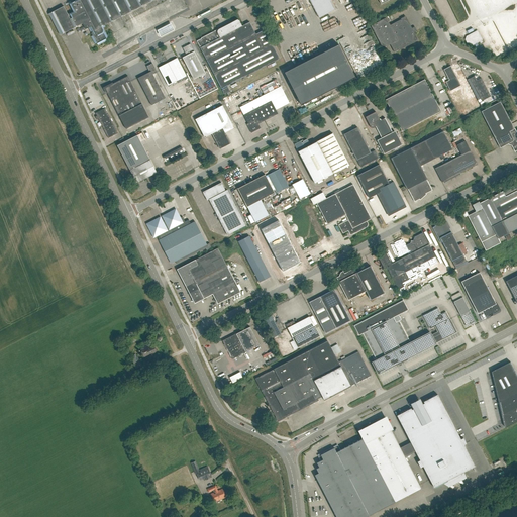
[(72,12),(75,10),(82,24),(83,23),(86,29),(89,28),(91,32),(92,32),(91,33),(93,35),(91,36),(95,44),(97,43),(98,45),(107,40),(106,39),(108,37),(103,28),(105,27),(104,25),(152,0),(75,0),(68,4),(72,12)]
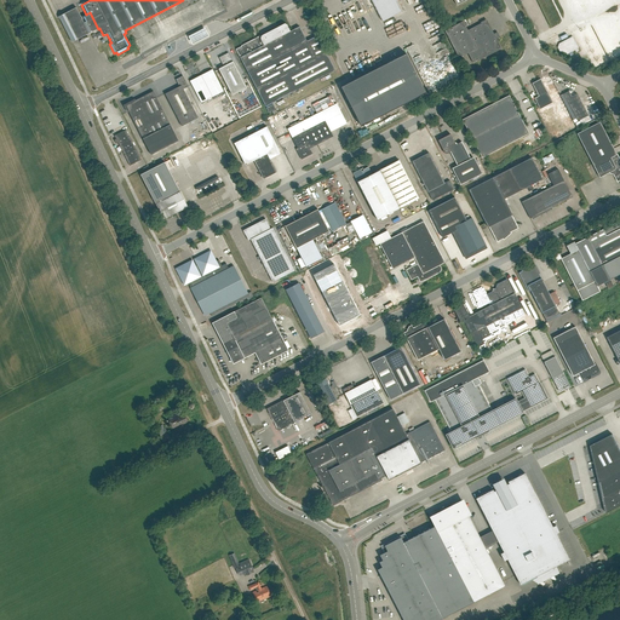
[(396,0),(371,0),(383,22),(403,11),(396,0)]
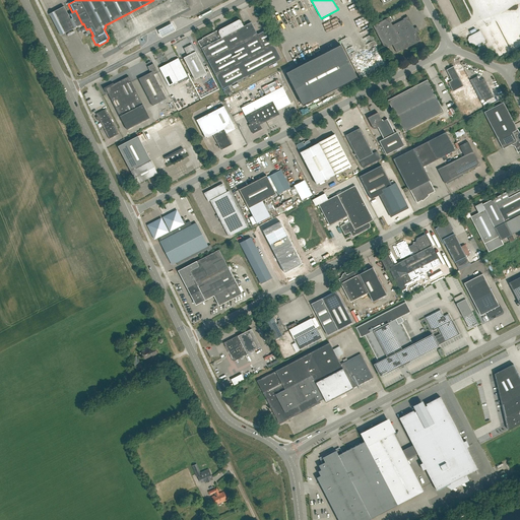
[(64,6),(49,14),(50,16),(51,15),(61,36),(82,24),(75,10),(72,12),(68,14),(64,6)]
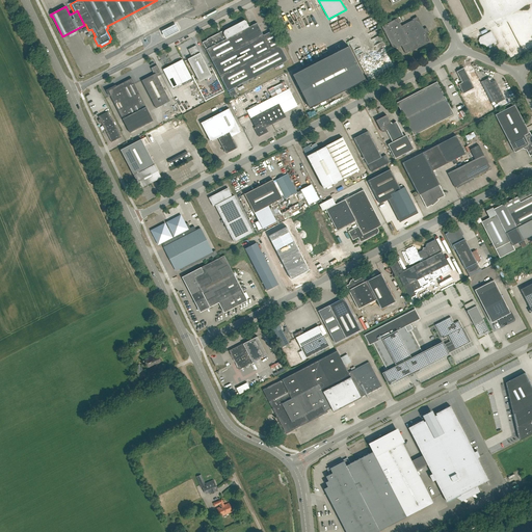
[(401,26),(397,18),(381,26),(394,50),(401,46),(405,54),(429,42),(417,18),(401,26)]
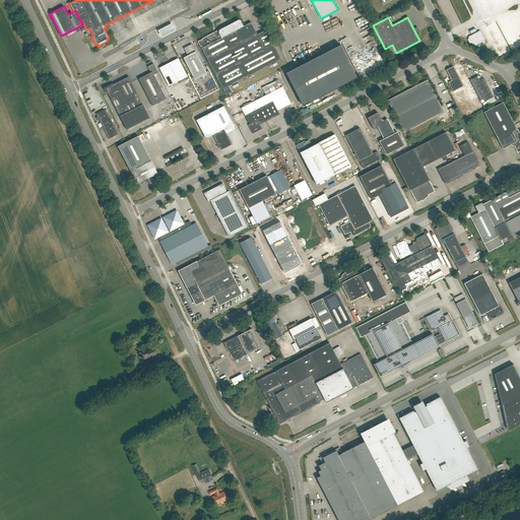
[(266,29),(258,35),(251,22),(244,26),(241,20),(240,20),(240,19),(204,38),(198,42),(208,60),(222,89),(281,59),(266,29)]
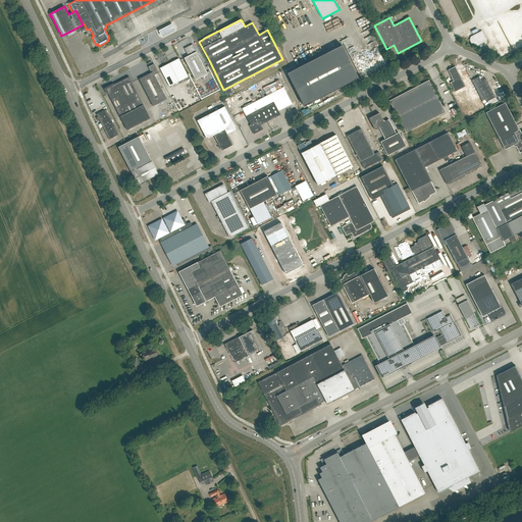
[(160,34),(173,28),(171,22),(158,29),(160,34)]
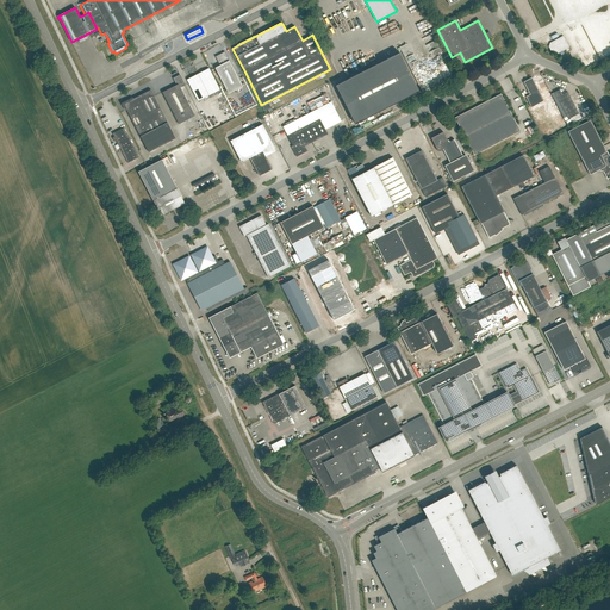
[(552,45),(548,47),(552,53),(554,51),(556,55),(570,48),(564,36),(549,43),(552,45)]
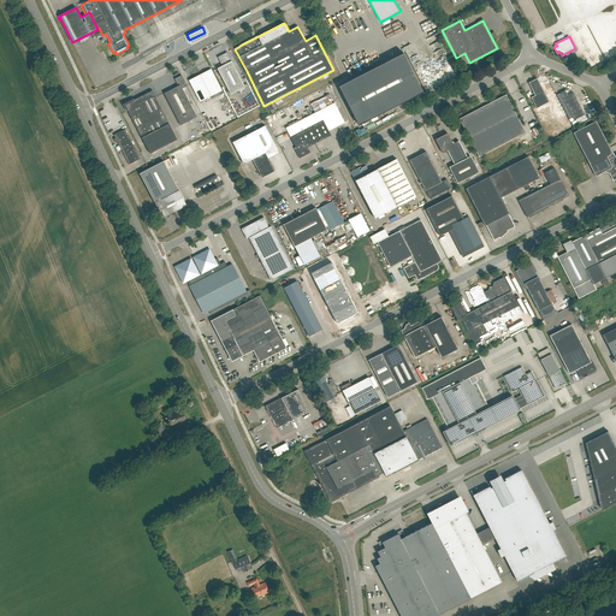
[(371,54),(375,51),(372,43),(366,47),(371,54)]
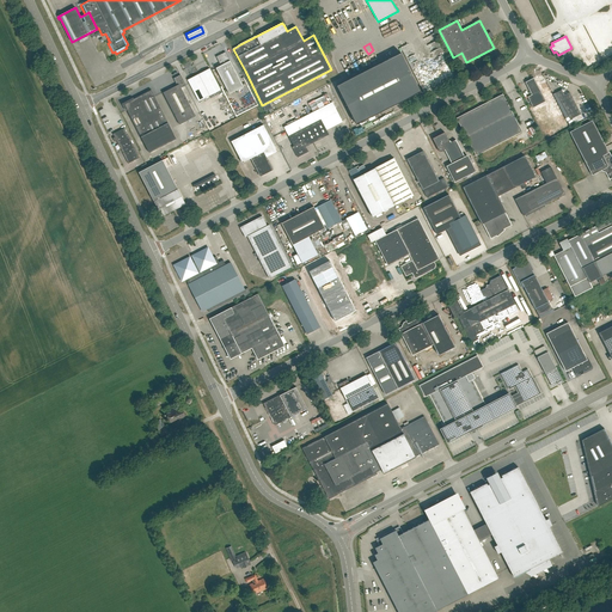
[(216,68),(230,93),(243,86),(225,51),(216,56),(220,66),(216,68)]
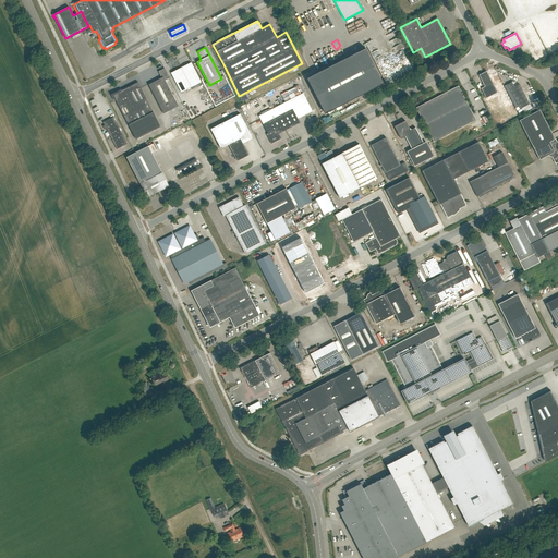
[(384,83),(365,48),(307,79),(325,113),(384,83)]
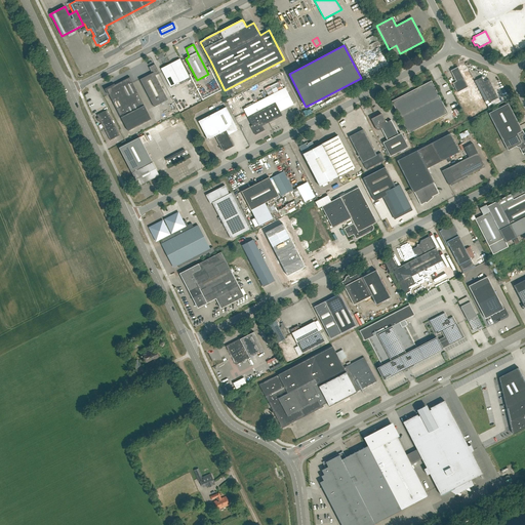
[(170,64),(160,69),(170,87),(189,77),(179,58),(170,64)]
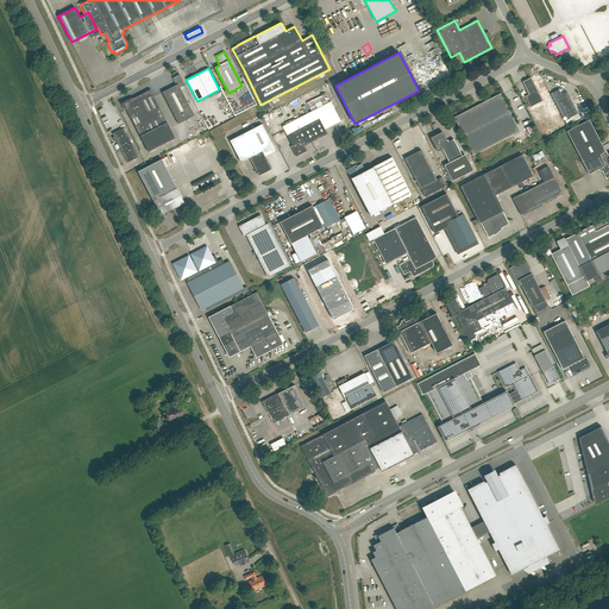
[(195,115),(180,88),(184,86),(180,75),(174,77),(176,85),(162,92),(179,124),(195,115)]
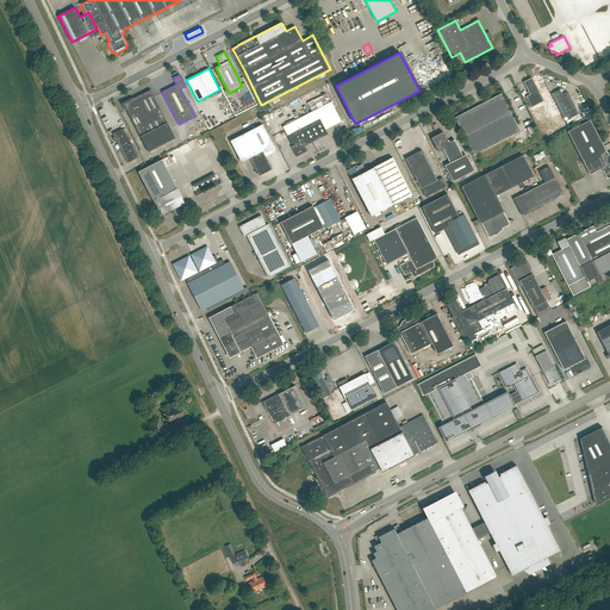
[(523,82),(530,94),(526,97),(531,107),(543,101),(531,78),(523,82)]
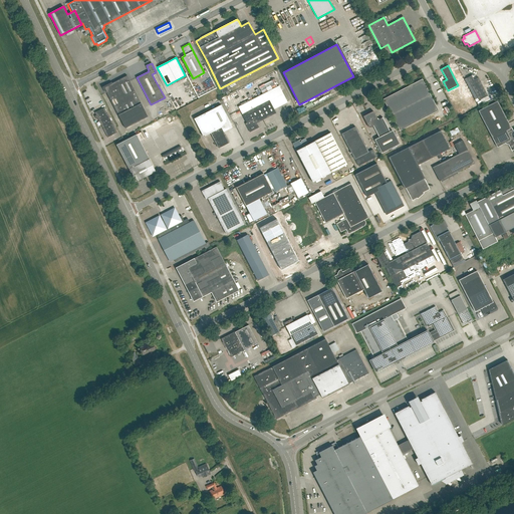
[(130,108),(141,102),(126,75),(115,81),(130,108)]
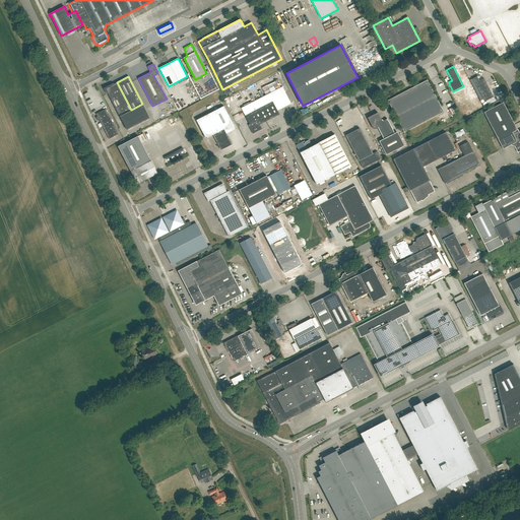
[(484,102),(494,96),(483,78),(479,81),(476,76),(472,79),(484,102)]
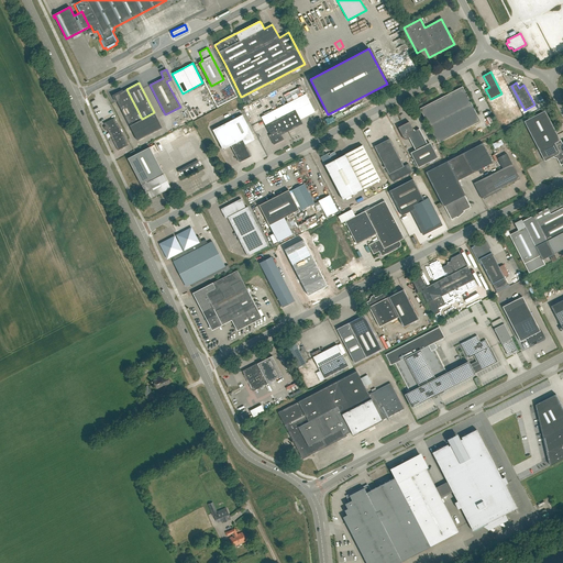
[(481,121),(462,87),(420,109),(438,143),(481,121)]
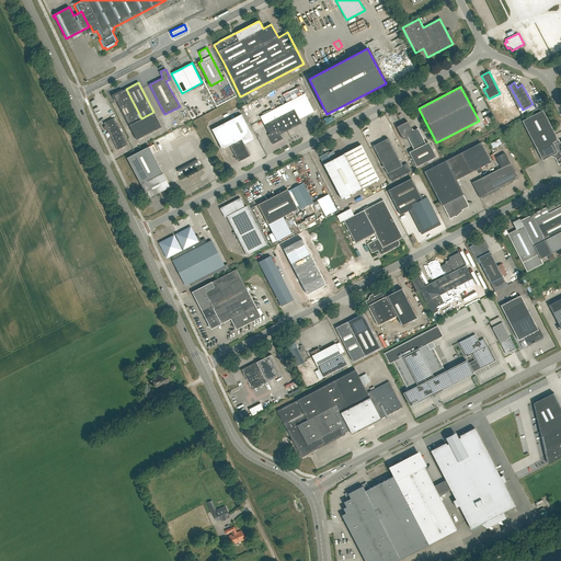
[(153,112),(141,118),(126,89),(114,95),(137,139),(161,127),(153,112)]
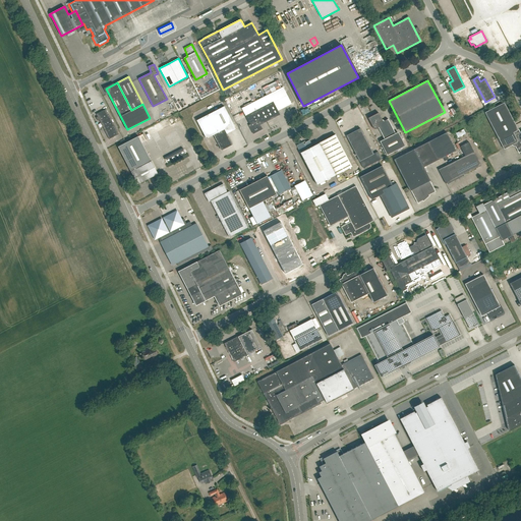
[(245,117),(246,116),(250,125),(248,125),(253,134),(263,129),(261,124),(280,115),(278,111),(291,104),(283,88),(241,108),(245,117)]
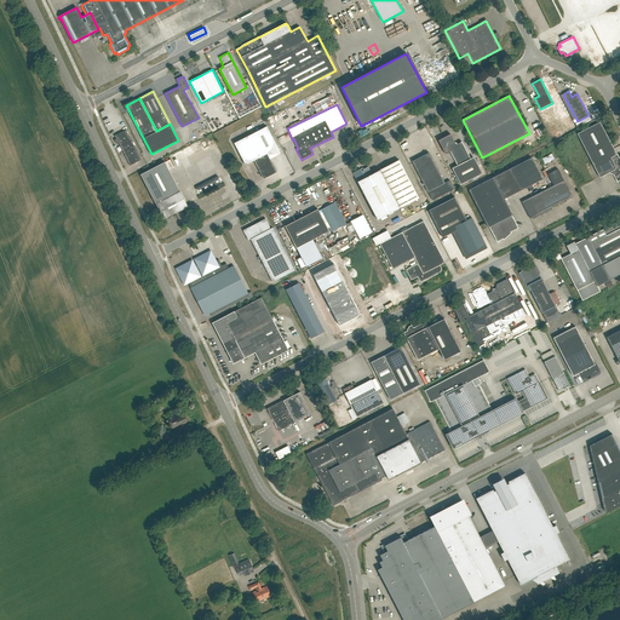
[(600,122),(577,135),(600,178),(612,171),(618,182),(619,179),(619,160),(616,154),(612,156),(607,147),(612,144),(600,122)]
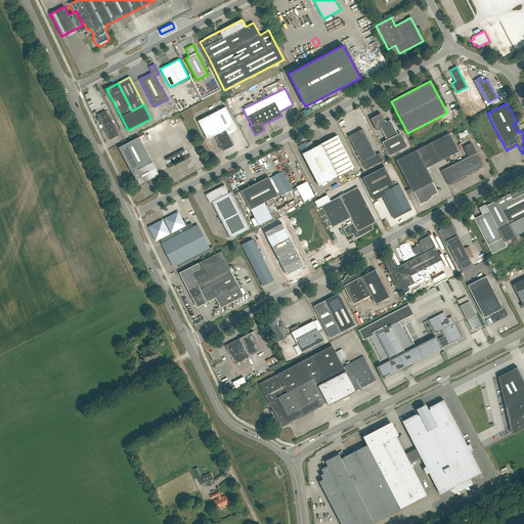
[(225,150),(234,145),(228,135),(226,130),(235,125),(225,106),(198,121),(207,138),(208,137),(209,139),(214,136),(221,149),(221,148),(223,148),(224,149),(225,150)]
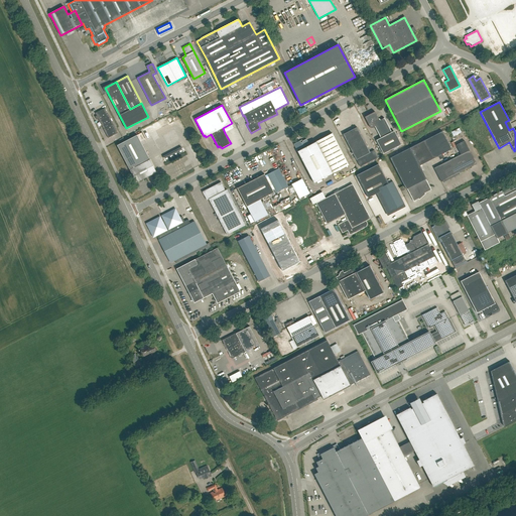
[(117,133),(113,124),(105,109),(96,113),(108,137),(117,133)]
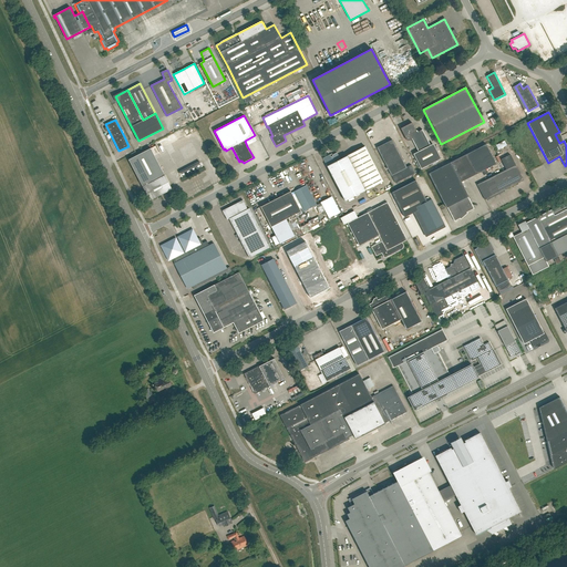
[(409,124),(401,129),(408,141),(410,140),(410,138),(411,137),(418,152),(419,152),(413,154),(421,169),(441,160),(433,144),(430,145),(422,130),(418,132),(416,131),(415,131),(413,126),(411,127),(410,127),(410,126),(409,124)]
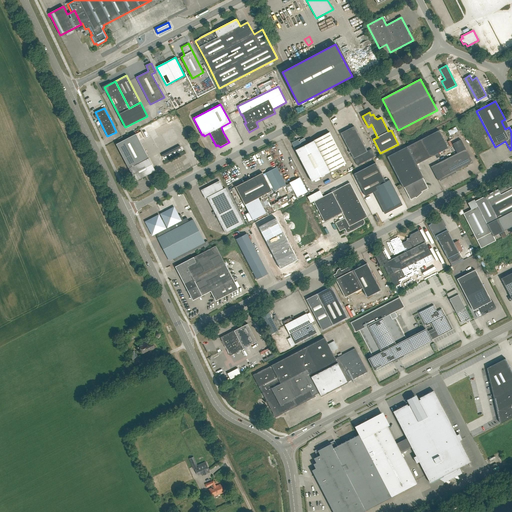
[(448,133),(456,129),(454,125),(446,129),(448,133)]
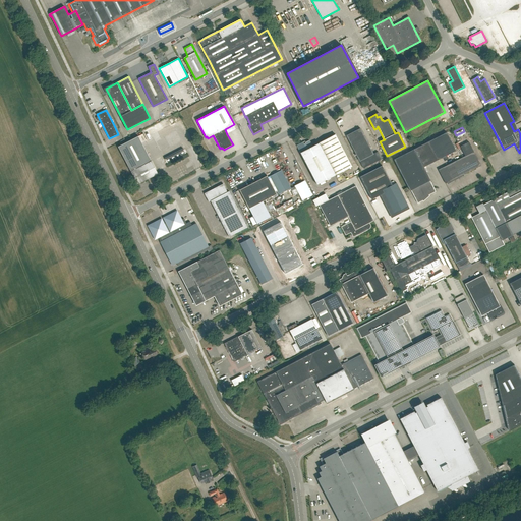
[(360,128),(346,135),(359,161),(363,169),(382,159),(378,152),(373,154),(360,128)]
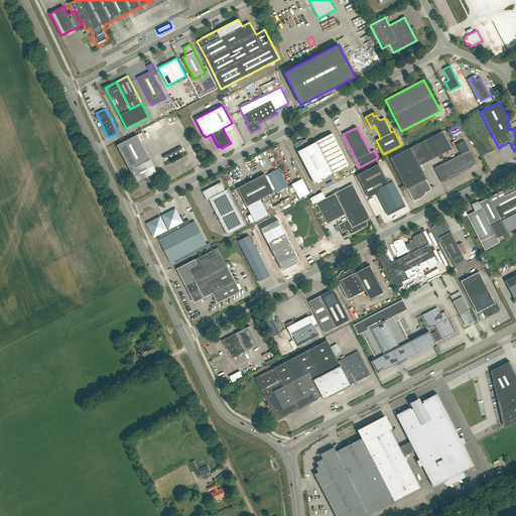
[(425,179),(426,178),(419,165),(452,149),(442,131),(390,158),(406,188),(413,202),(418,199),(417,197),(431,189),(425,179)]
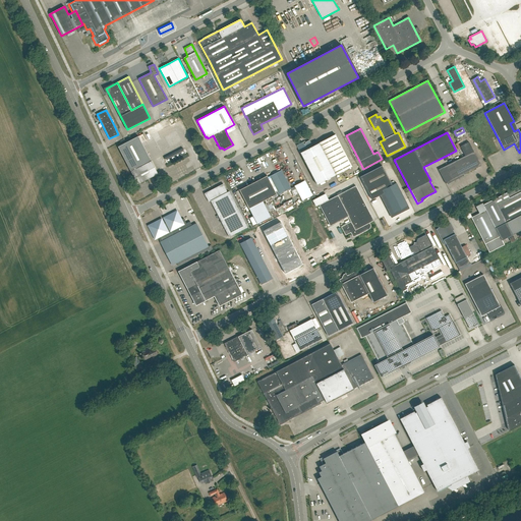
[(302,142),(297,146),(300,153),(316,185),(352,167),(335,134),(319,143),(312,147),(309,140),(305,142),(305,143),(303,145),(302,142)]
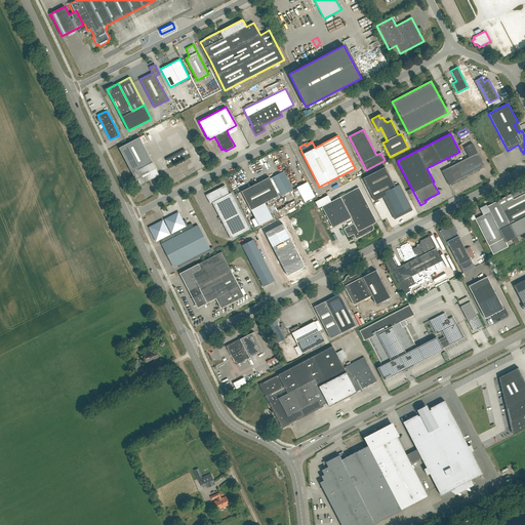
[(119,148),(132,172),(138,186),(159,175),(152,162),(153,162),(139,137),(119,148)]
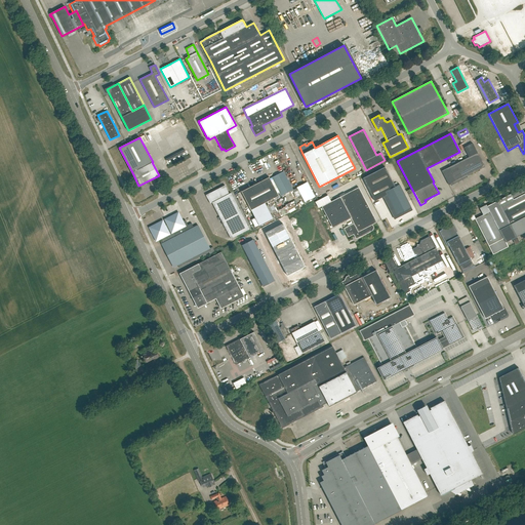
[(463,148),(469,157),(442,171),(449,186),(485,167),(473,144),(463,148)]
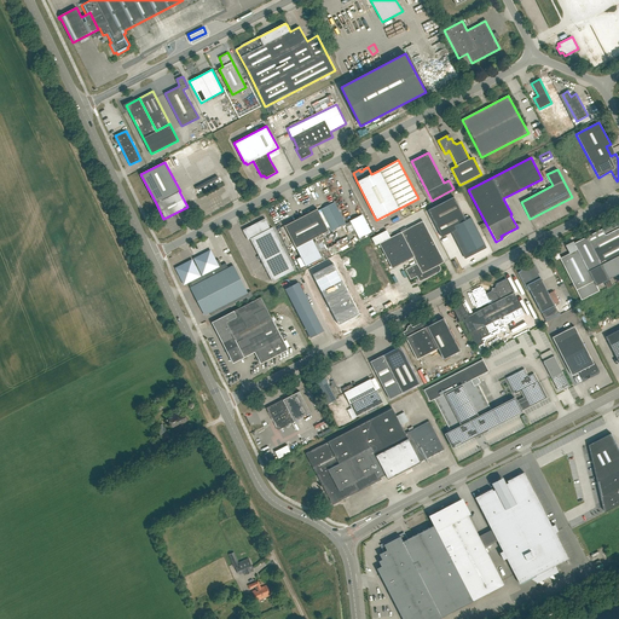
[(453,197),(428,210),(441,237),(451,232),(464,256),(467,258),(486,248),(470,218),(466,220),(453,197)]
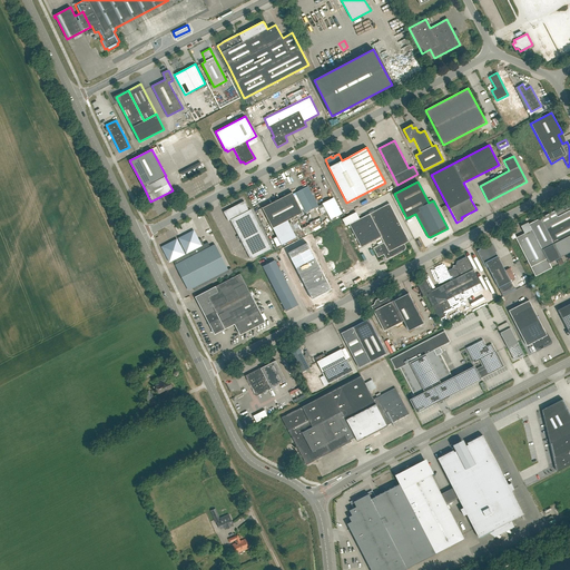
[(293,194),(303,213),(303,214),(317,206),(307,186),(293,194)]
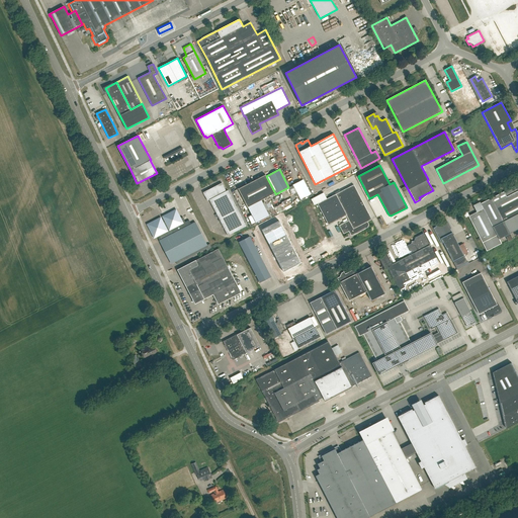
[(275,193),(265,175),(252,182),(261,200),(275,193)]
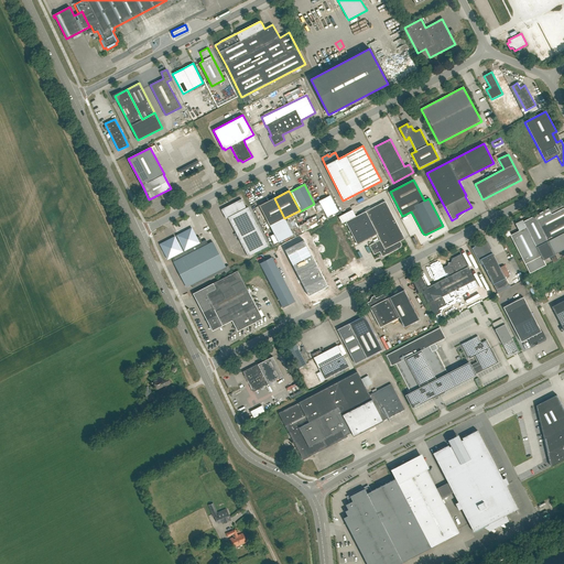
[(337,212),(329,196),(320,201),(320,202),(321,204),(327,217),(337,212)]
